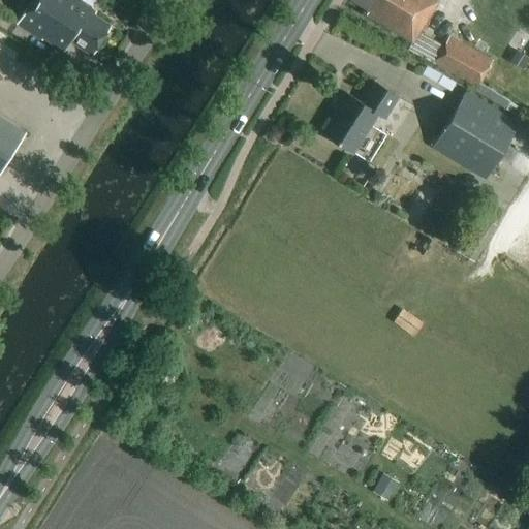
[(17,25),(51,47),(62,29),(57,19),(68,0),(30,0),(32,1),(17,25)]
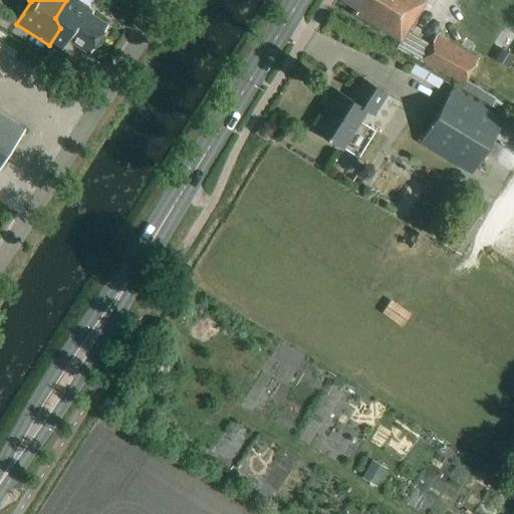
[(60,28),(49,45),(61,52),(68,41),(89,54),(107,25),(86,12),(89,8),(75,0),(66,0),(55,18),(60,28)]
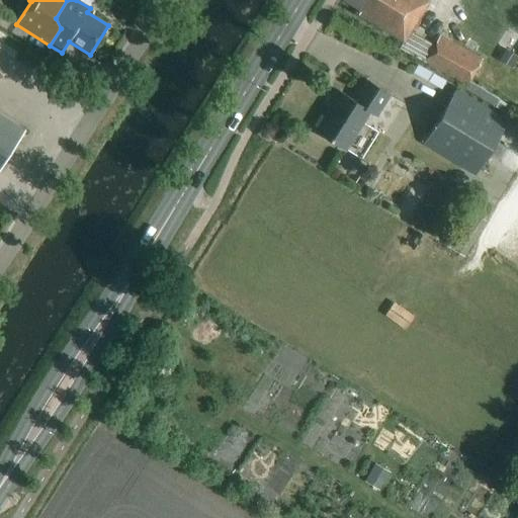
[(342,0),(342,1),(360,12),(358,15),(404,45),(431,1),(429,0),(342,0)]
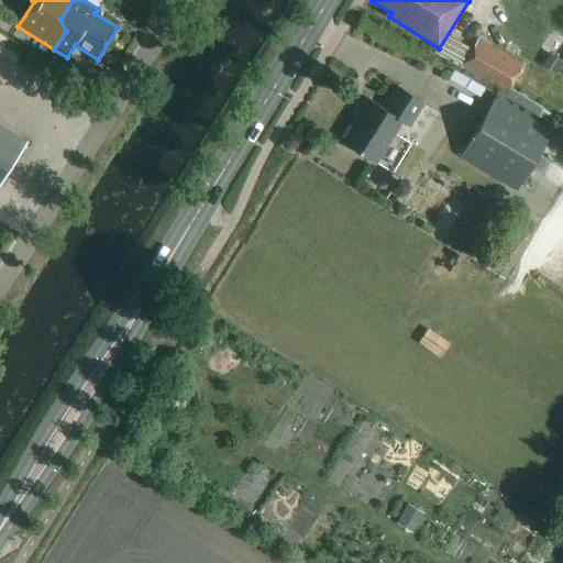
[(0,44),(21,57),(31,41),(2,22),(0,25),(0,44)]
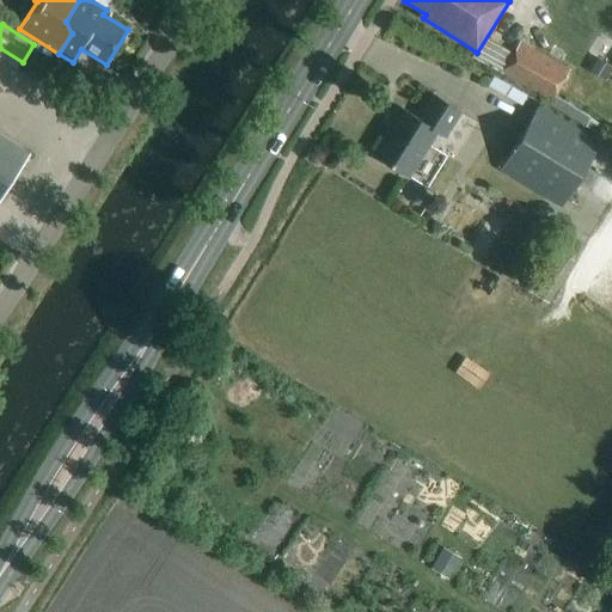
[(500,73),(551,104),(570,74),(519,42),(500,73)]
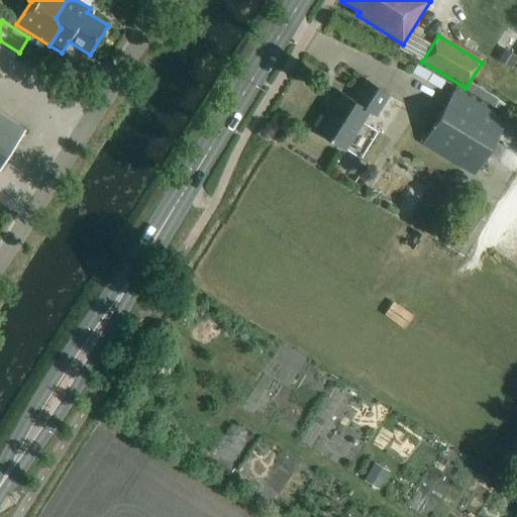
[(504,50),(498,62),(509,70),(516,58),(504,50)]
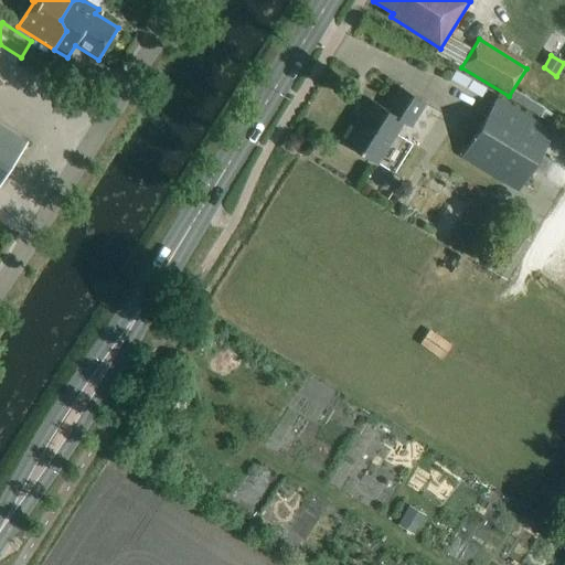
[(411,127),(425,104),(400,87),(385,110),(370,100),(343,144),(377,164),(403,123),(411,127)]
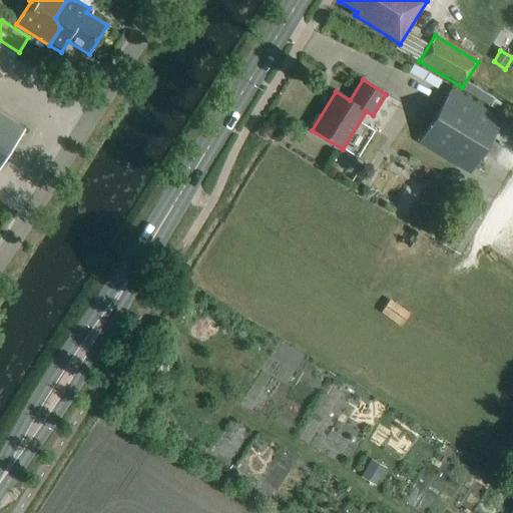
[(503,115),(508,107),(466,83),(461,91),(503,115)]
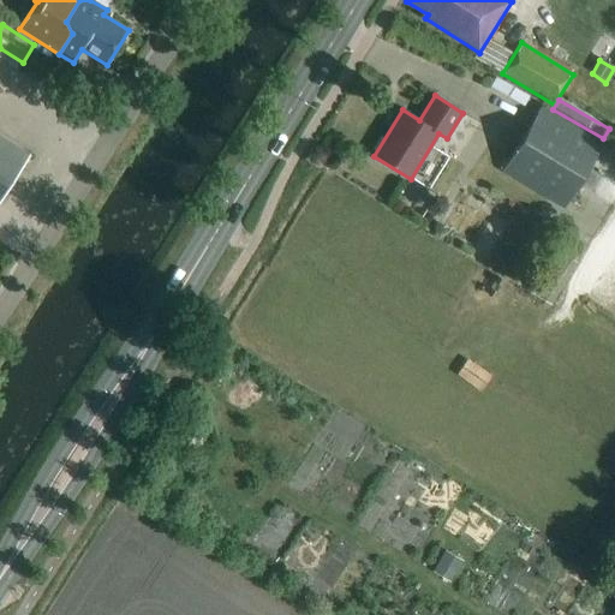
[(591,193),(601,179),(589,172),(603,147),(541,108),(500,174),(562,213),(579,186),(591,193)]
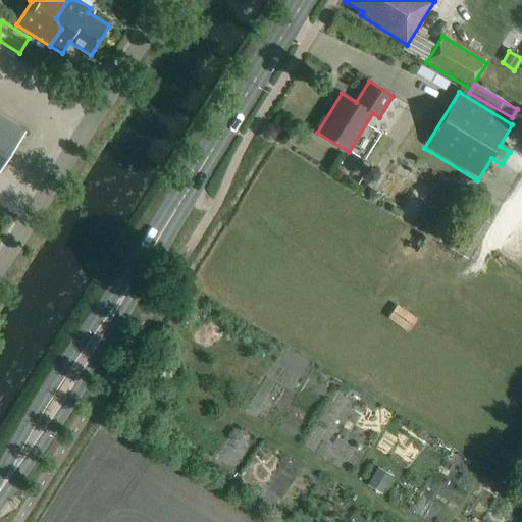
[(0,170),(25,132),(0,115),(0,170)]
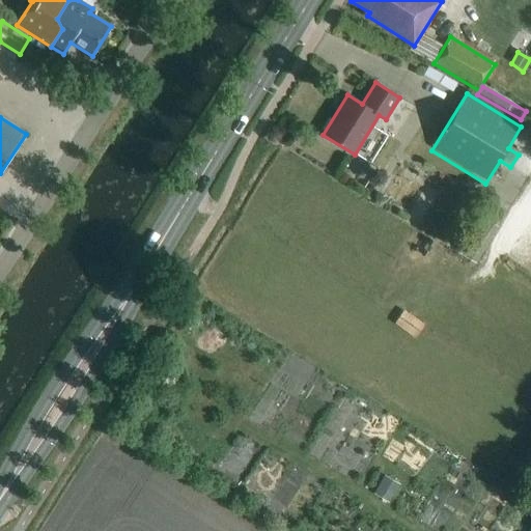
[(380,222),(396,187),(384,182),(368,217),(380,222)]
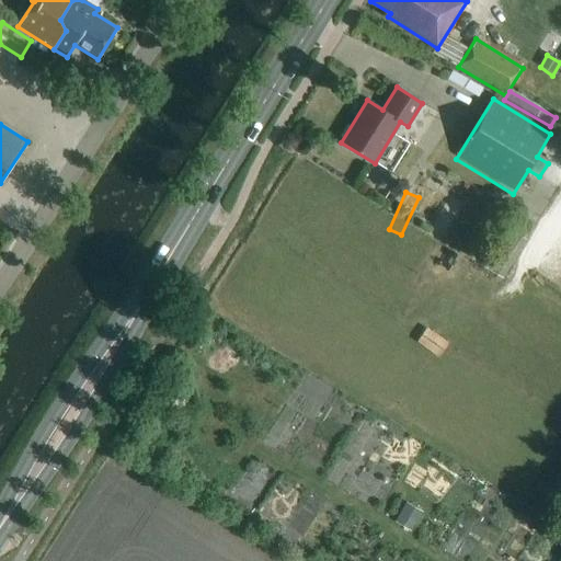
[(438,359),(447,345),(424,330),(415,344),(438,359)]
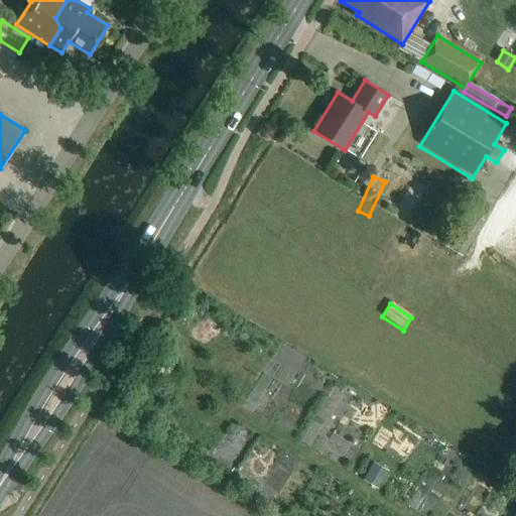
[(331,477),(343,488),(352,477),(340,467),(331,477)]
